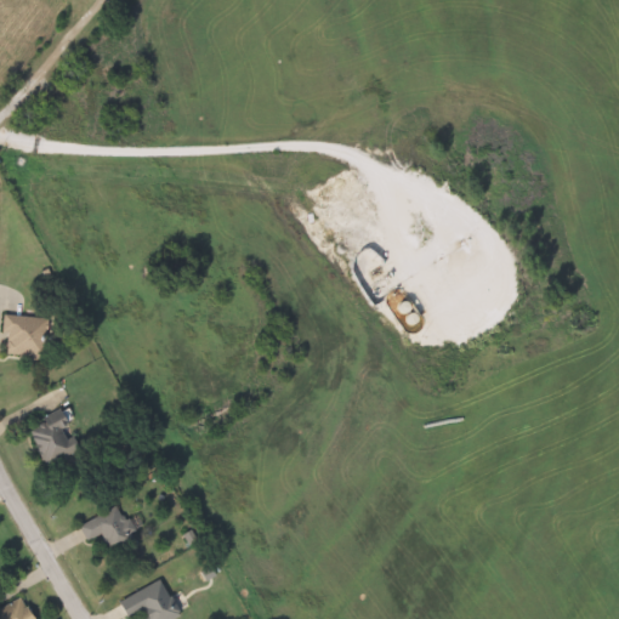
[(424,325),(408,335),(395,311),(412,301),(424,325)]
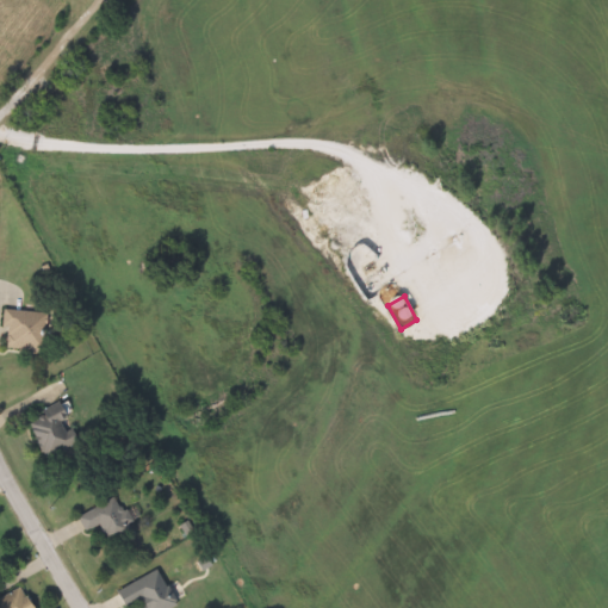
[(10,328),(2,328),(5,310),(50,314),(48,353),(8,349),(10,328)]
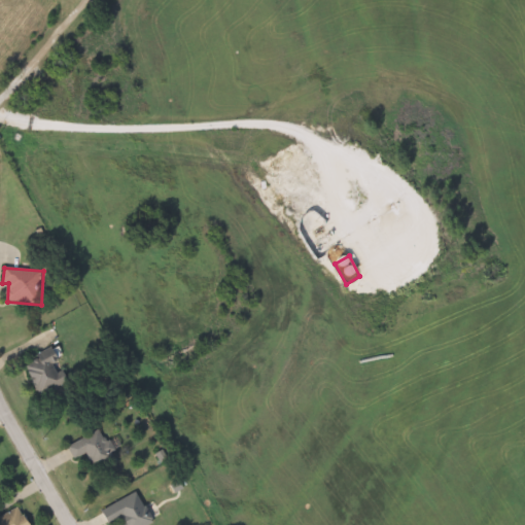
[(47,399),(25,369),(50,350),(73,381),(47,399)]
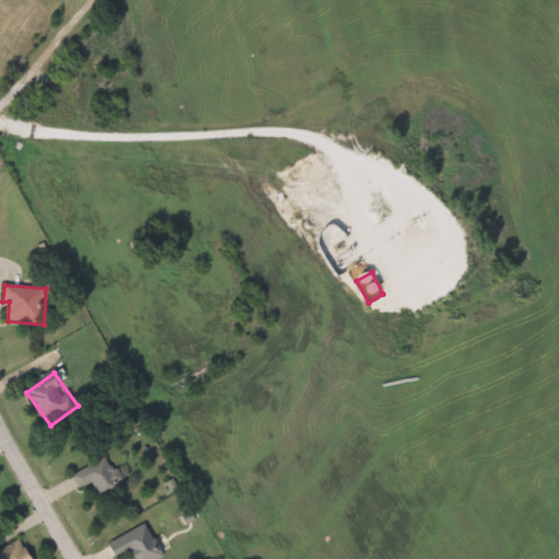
[(64,469),(100,449),(118,482),(94,495),(86,479),(73,487),(64,469)]
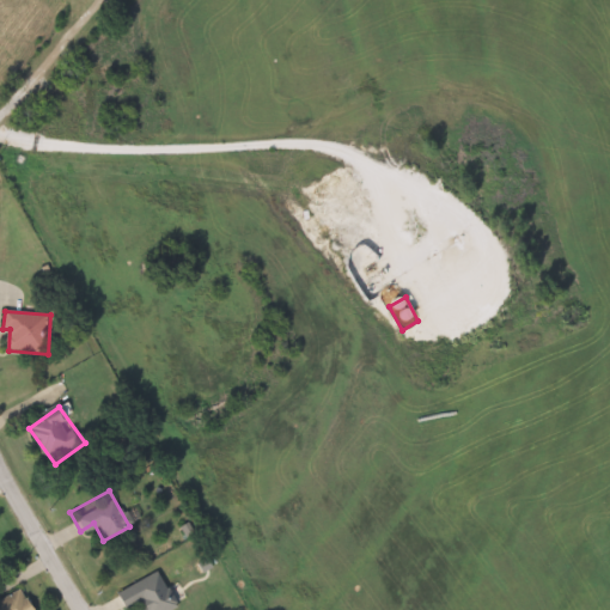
[(151,562),(109,586),(121,609),(124,609),(136,602),(140,609),(158,609),(172,602),(151,562)]
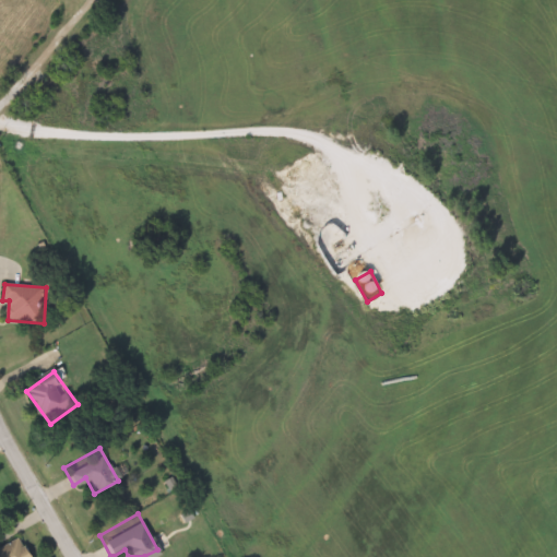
[(39,556),(23,529),(0,542),(0,556),(39,556)]
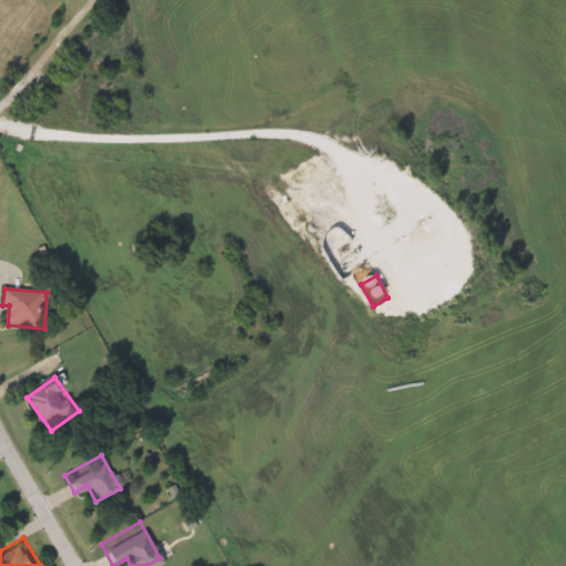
All buildings are outlined.
